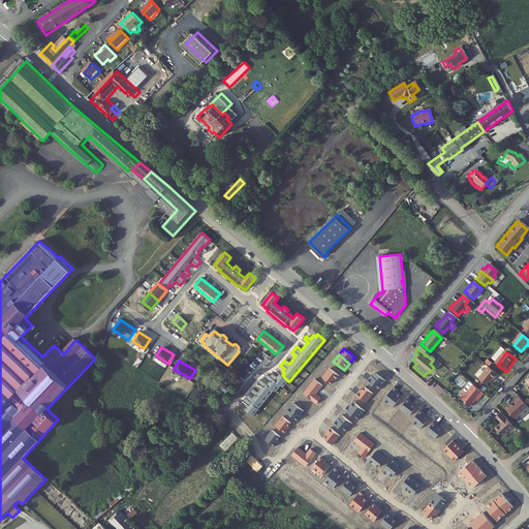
[(330,368),(322,377),(332,383),(339,374),(330,368)]
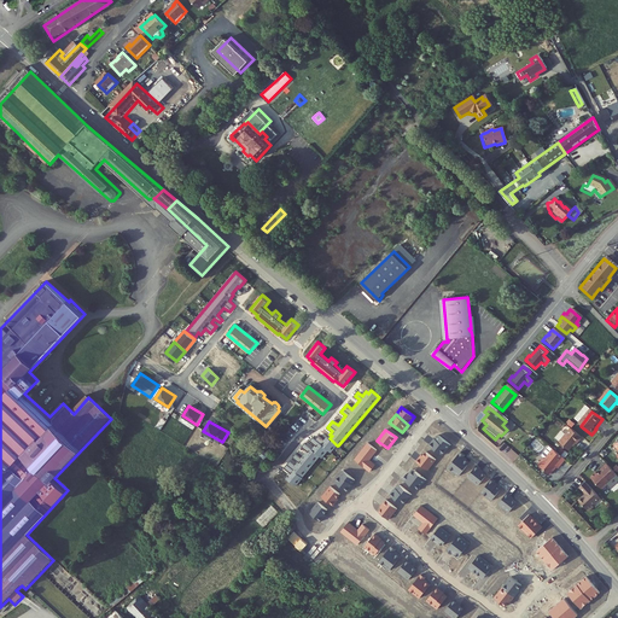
[(584,439),(573,431),(561,445),(571,453),(577,444),(579,445),(584,439)]
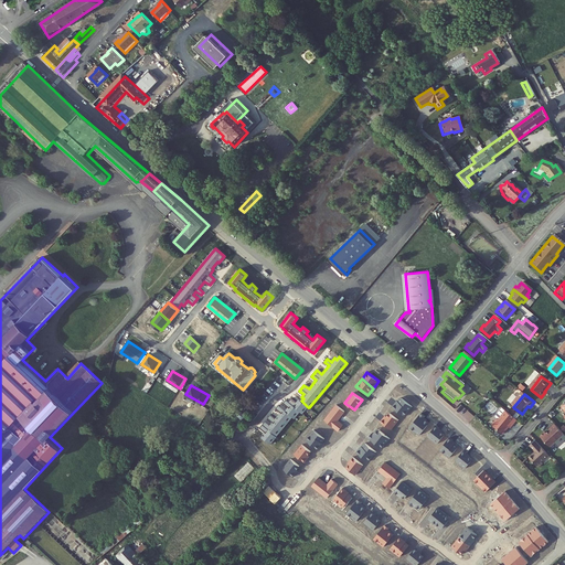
[(397,400),(393,406),(405,416),(413,406),(401,397),(398,401),(397,400)]
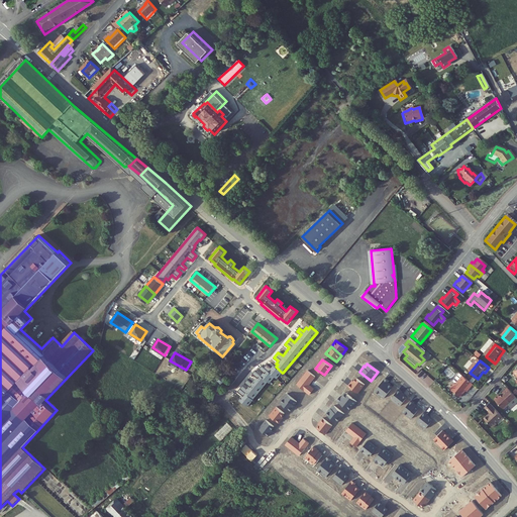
[(273,370),(270,373),(275,377),(277,379),(282,373),(276,367),(274,366),(271,369),(273,370)]
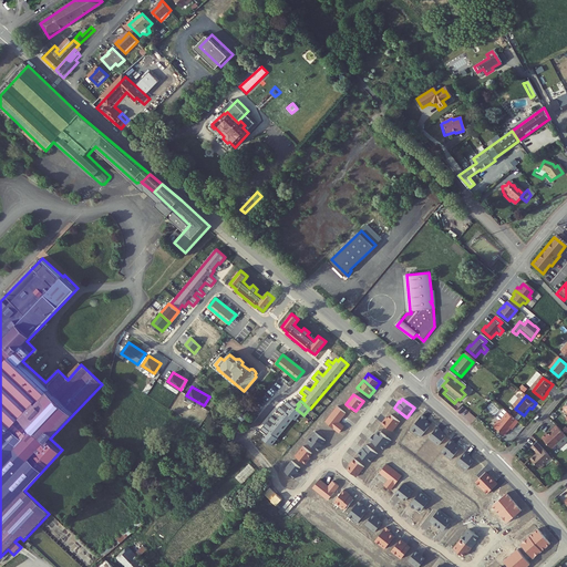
[(294,406),(288,413),(294,419),(296,420),(301,413),(296,409),(294,406)]
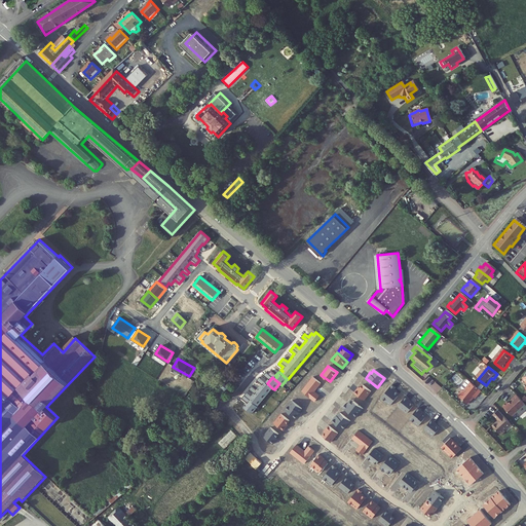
[(313,377),(301,391),(309,398),(310,397),(315,401),(321,395),(315,391),(322,383),(313,377)]
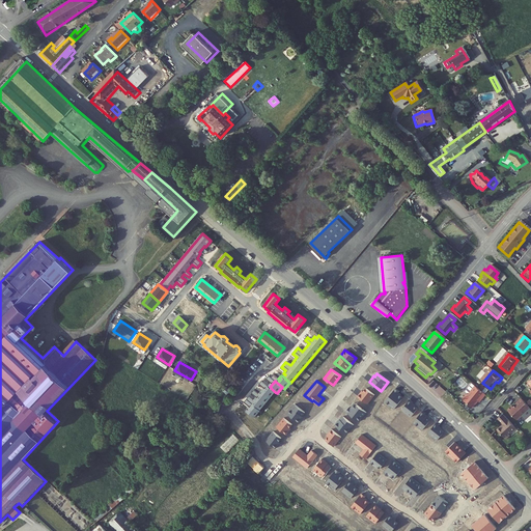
[(238,391),(228,384),(223,390),(232,397),(238,391)]
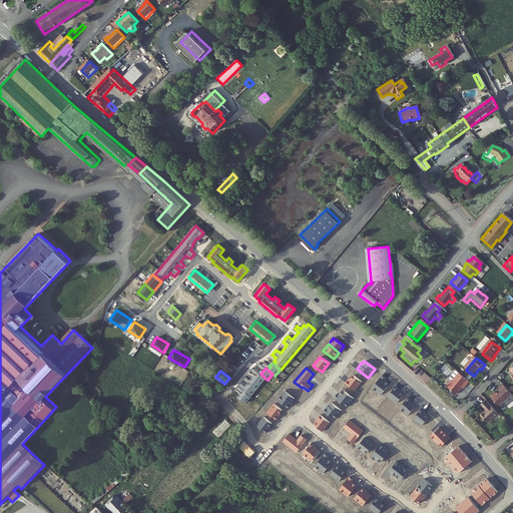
[(240,383),(238,386),(251,396),(266,379),(261,374),(259,373),(249,384),(248,383),(245,386),(240,383)]
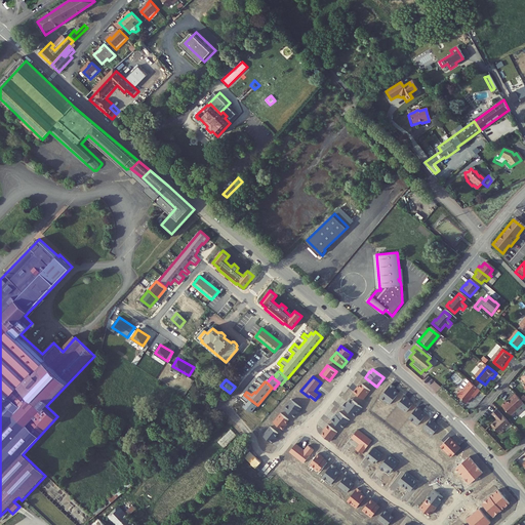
[(483,392),(470,381),(463,389),(463,391),(466,392),(460,398),(471,405),(475,401),(474,401),(476,399),(477,400),(482,395),(481,394),(483,392)]
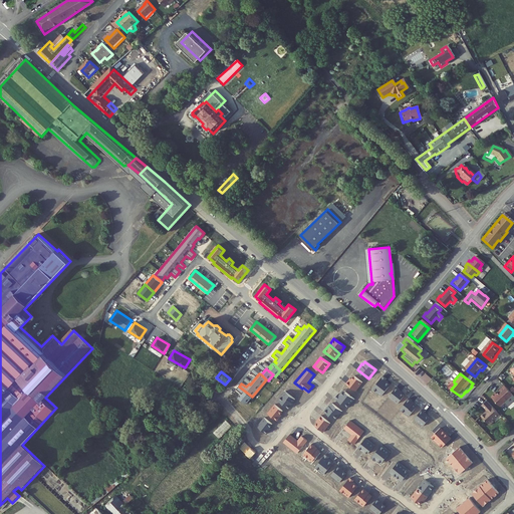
[(350,378),(346,383),(356,391),(363,381),(354,375),(351,378),(350,378)]
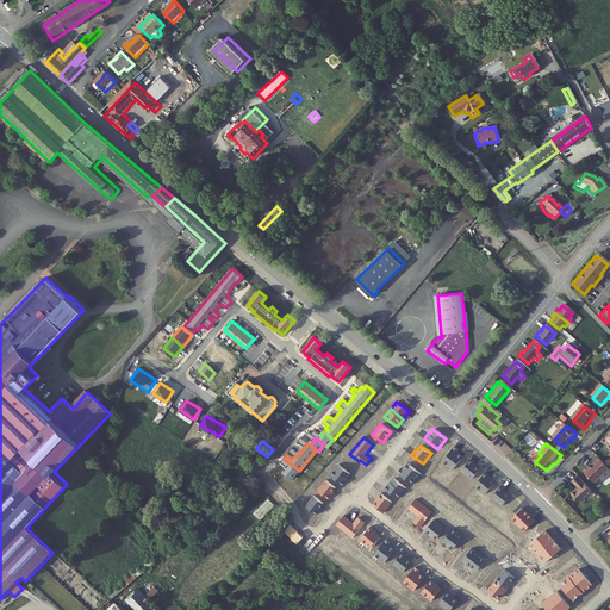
[(454,446),(443,460),(454,468),(464,456),(458,452),(460,450),(454,446)]
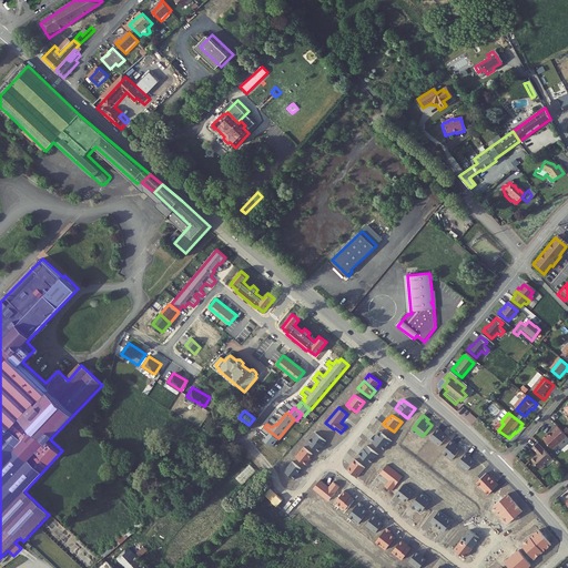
[(265,440),(272,446),(279,439),(279,438),(264,427),(261,430),(266,435),(264,436),(266,438),(265,440)]
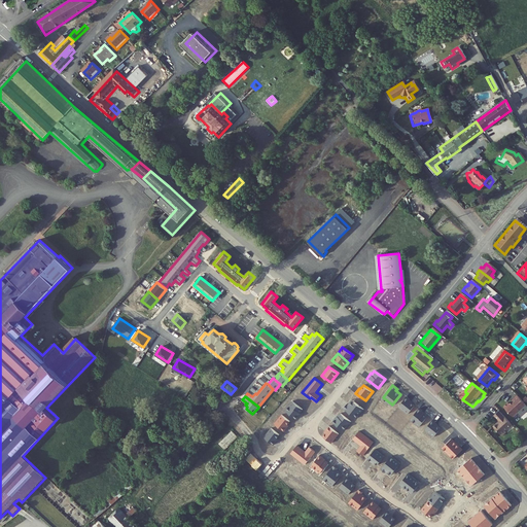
[(403,410),(408,414),(415,406),(413,403),(414,401),(408,396),(397,408),(401,411),(403,410)]
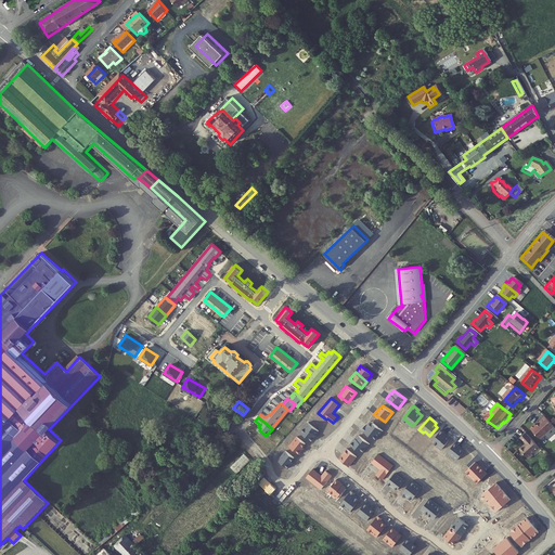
[(554,427),(554,425),(547,417),(541,423),(542,424),(539,427),(538,426),(533,430),(543,440),(547,437),(547,435),(554,427)]
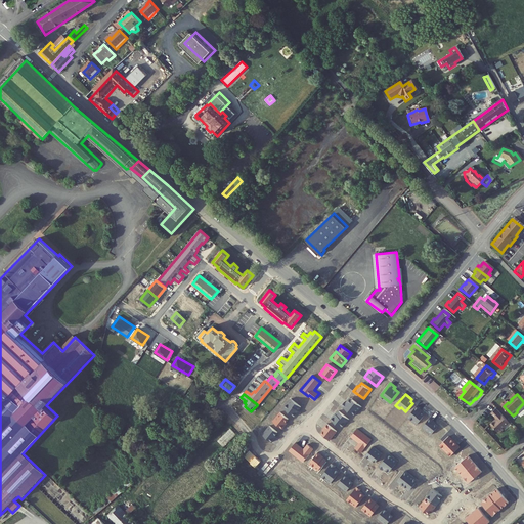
[(345,401),(342,405),(355,416),(362,406),(350,397),(346,402),(345,401)]
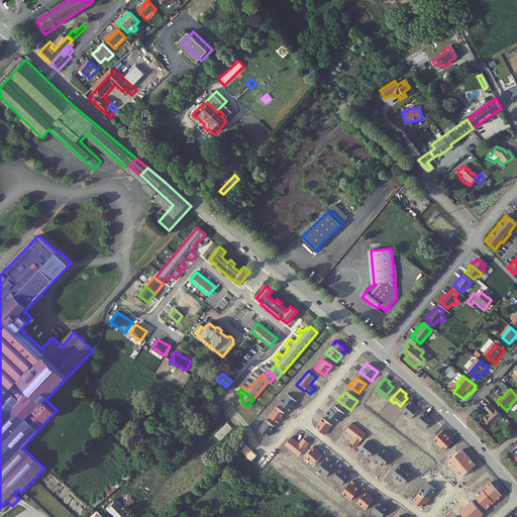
[(287,393),(280,402),(292,411),(296,406),(295,405),(298,402),(287,393)]
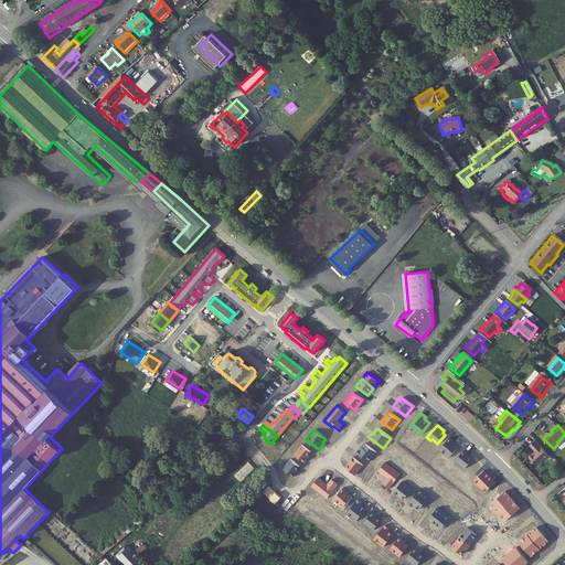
[(449,437),(440,450),(450,458),(459,446),(455,443),(456,443),(449,437)]
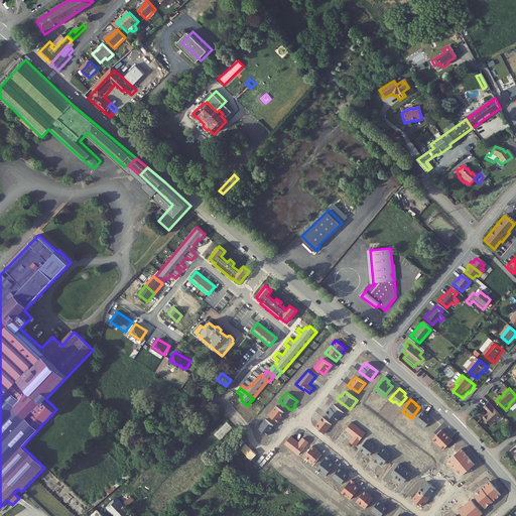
[(505,416),(492,403),(487,408),(492,413),(486,419),(495,427),(499,423),(498,422),(505,416)]
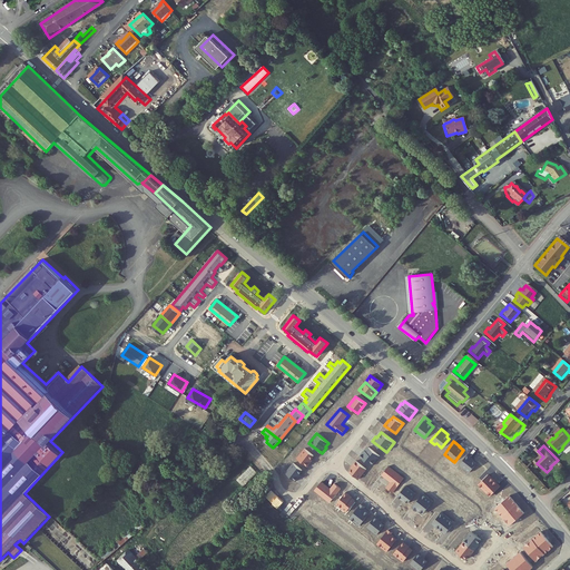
[(369,446),(361,457),(373,465),(381,455),(369,446)]
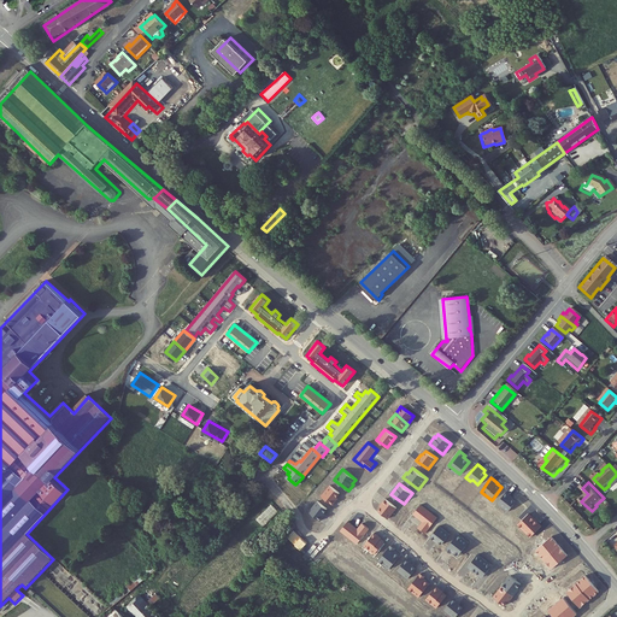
[(330,486),(322,495),(333,505),(339,499),(338,498),(340,494),(330,486)]
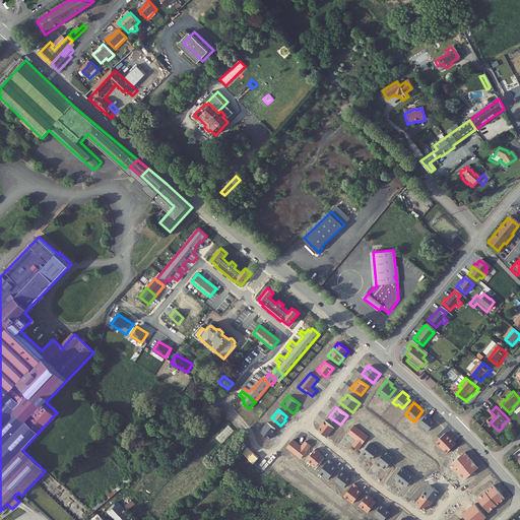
[(419,424),(429,432),(436,423),(433,420),(434,419),(427,414),(419,424)]
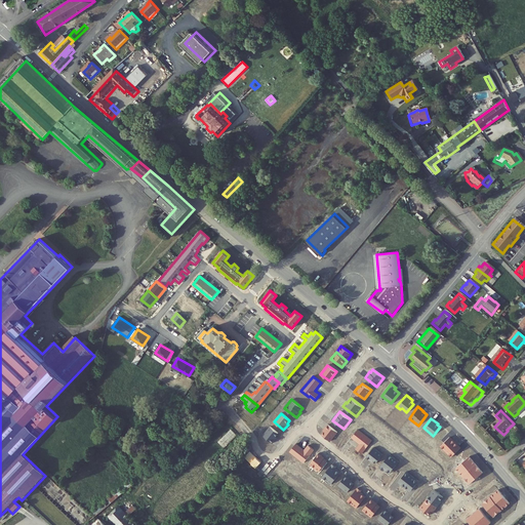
[(338,433),(328,425),(324,430),(325,431),(323,434),(331,441),(338,433)]
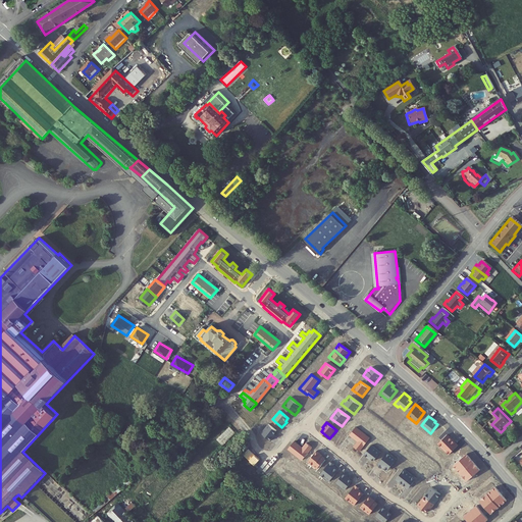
[(269,424),(262,432),(271,440),(276,434),(274,433),(277,430),(269,424)]
